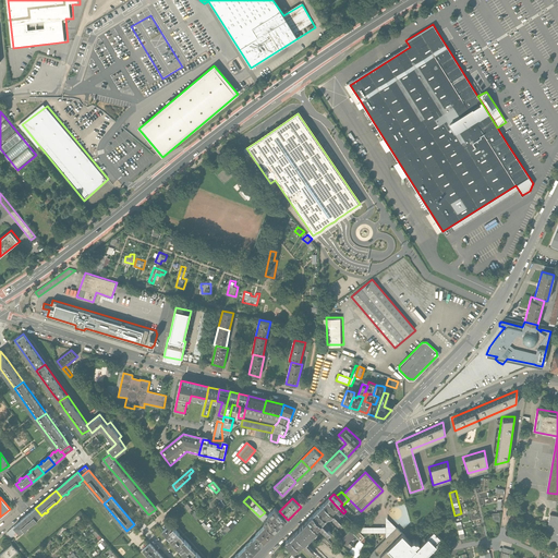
[(329,498),(324,504),(339,519),(341,517),(336,510),(338,508),(329,498)]
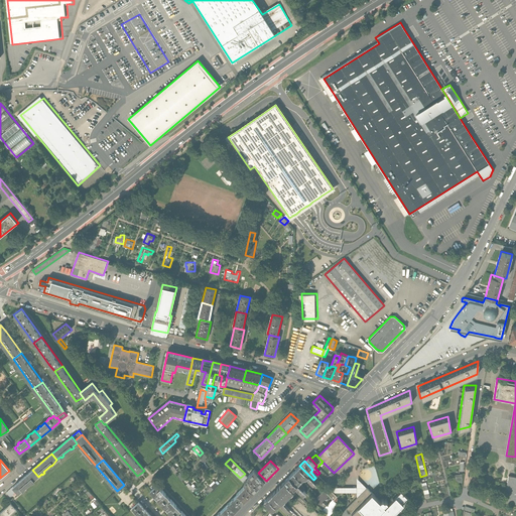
[(299,466),(293,472),(302,480),(304,478),(306,478),(308,479),(308,481),(313,486),(316,483),(313,480),(299,466)]
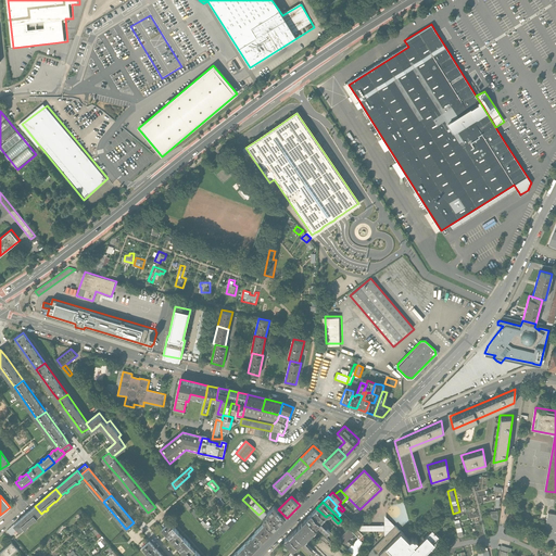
[(37,517),(41,514),(35,506),(29,510),(19,520),(14,525),(19,529),(20,531),(24,528),(25,529),(26,528),(27,527),(27,526),(35,519),(36,518),(37,518),(37,517)]
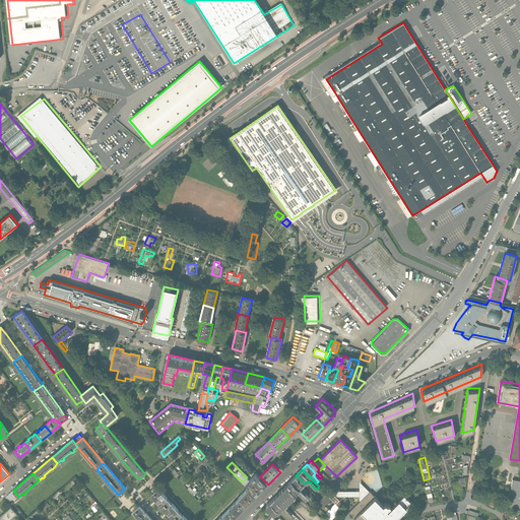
[(257,473),(250,480),(261,491),(268,484),(260,476),(257,473)]
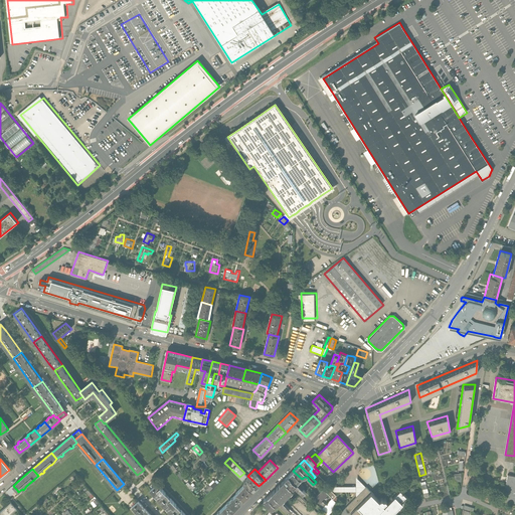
[(293,471),(289,475),(303,489),(305,487),(299,481),(302,479),(293,471)]
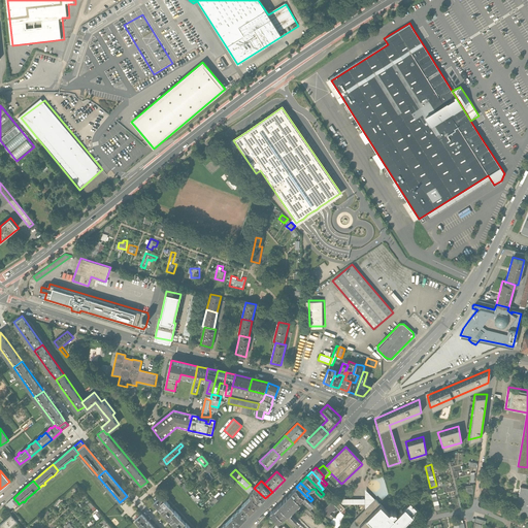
[(245,489),(252,495),(260,503),(265,498),(254,488),(251,485),(245,489)]
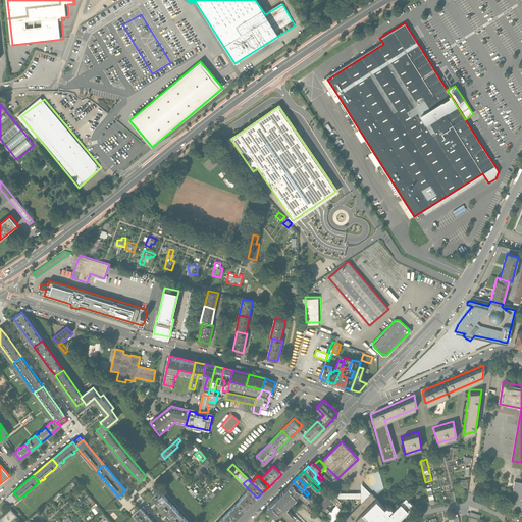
[(293,481),(288,486),(297,494),(299,493),(307,502),(310,499),(307,496),(293,481)]
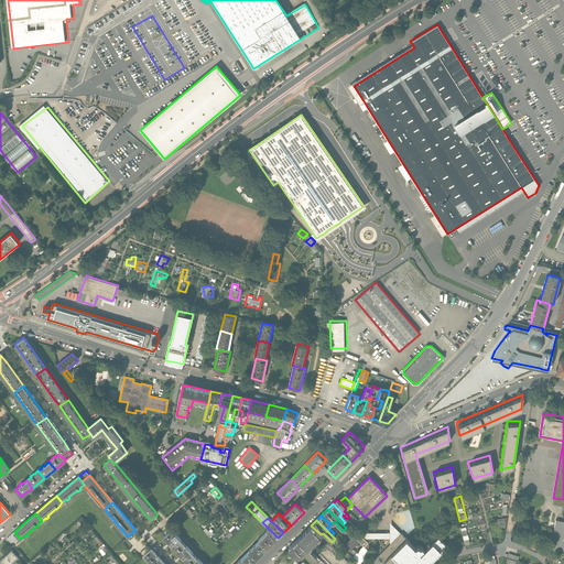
[(563,521),(556,520),(552,548),(563,550),(563,521)]
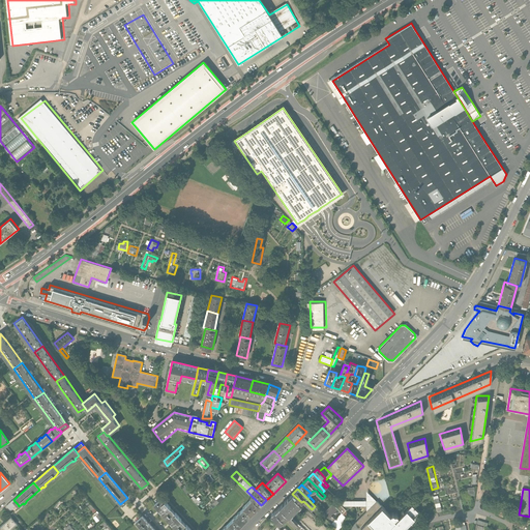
[(377,503),(365,493),(366,502),(366,507),(366,512),(377,503)]
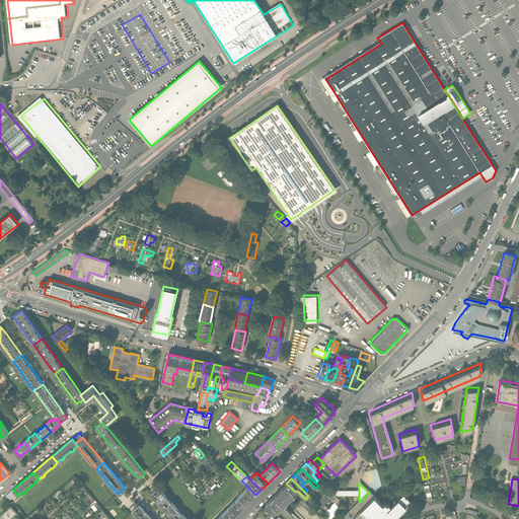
[(212,494),(218,487),(215,484),(209,491),(212,494)]
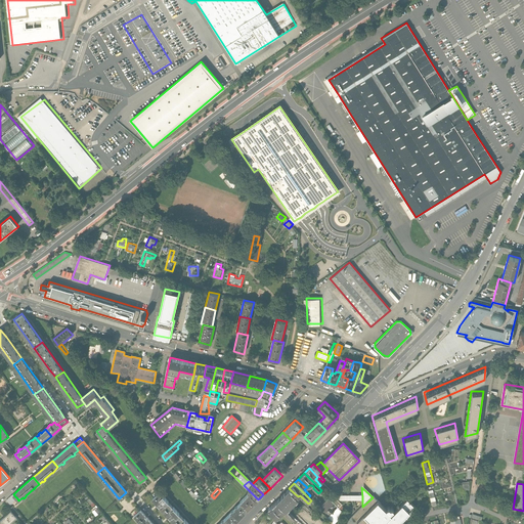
[(276,500),(287,510),(289,508),(299,497),(298,496),(289,488),(278,498),(276,500)]
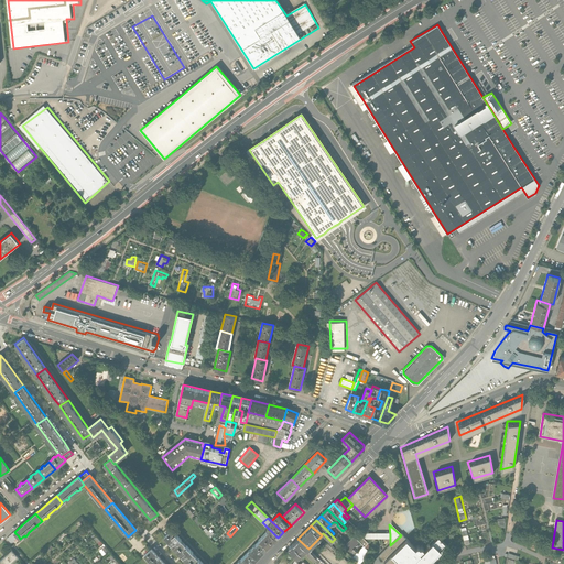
[(461,529),(466,545),(472,543),(466,527),(461,529)]
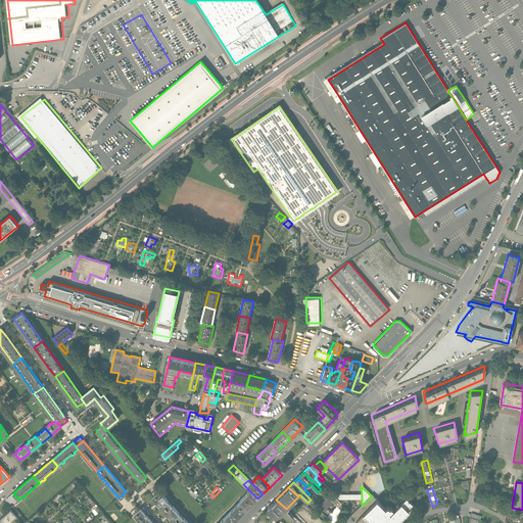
[(240,500),(241,501),(248,508),(257,498),(249,490),(240,500)]
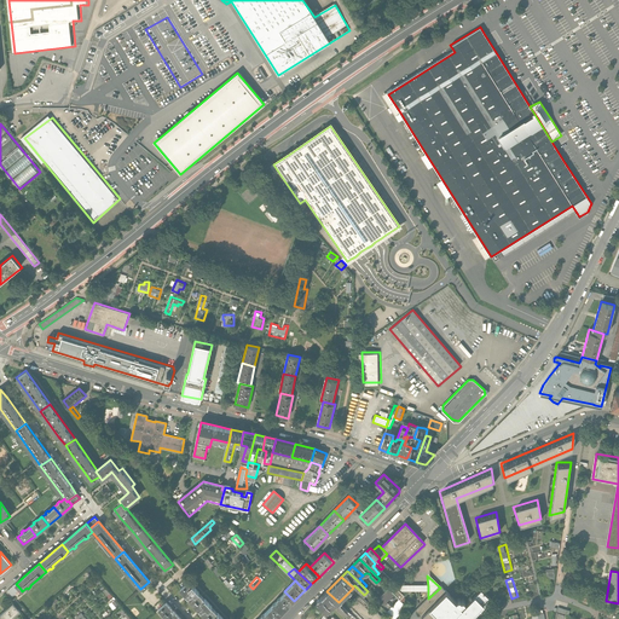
[(180,589),(194,603),(202,595),(190,582),(180,589)]
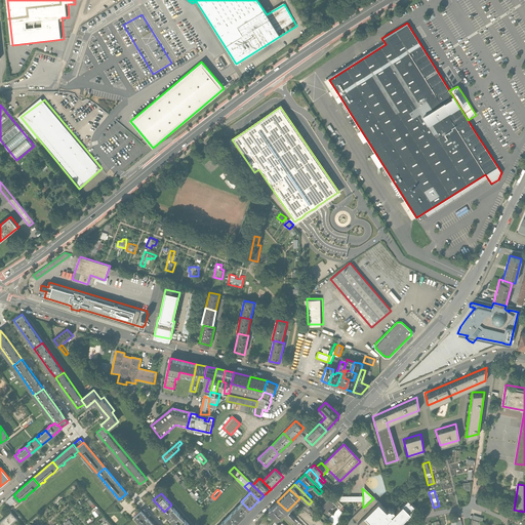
[(13,495),(6,501),(10,506),(17,499),(13,495)]
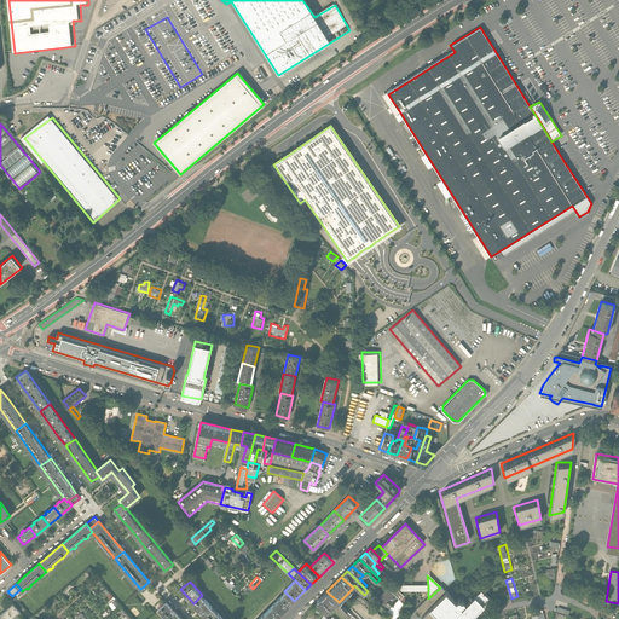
[(392,585),(388,590),(394,596),(399,601),(404,597),(400,594),(397,590),(392,585)]
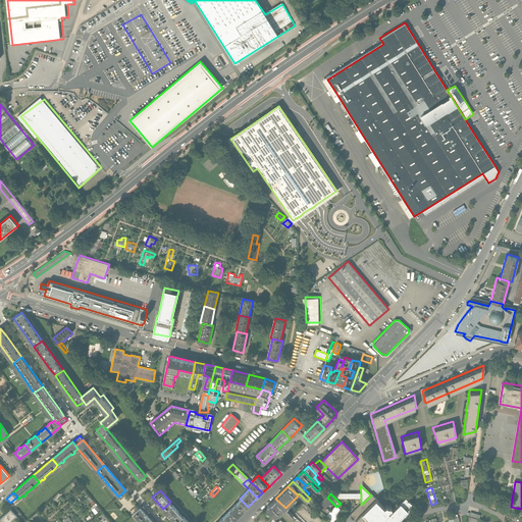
[(361,505),(344,521),(381,521),(385,519),(388,521),(397,521),(409,511),(408,509),(412,504),(406,498),(402,503),(392,513),(389,511),(394,507),(393,506),(390,506),(389,505),(387,506),(385,508),(377,499),(376,500),(371,496),(361,505)]
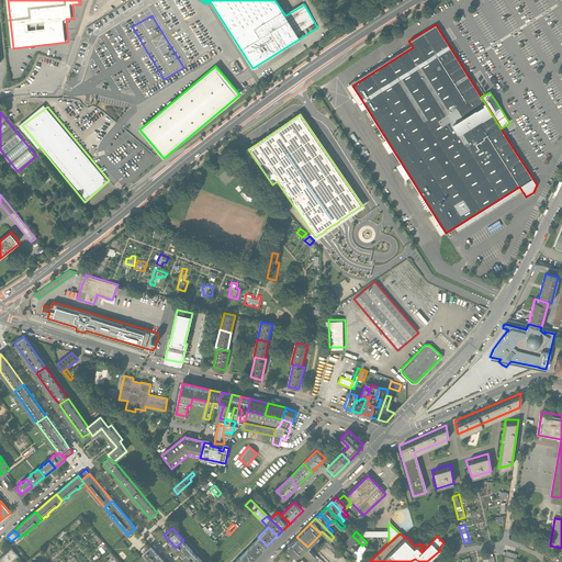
[(352,536),(340,547),(347,552),(358,541),(352,536)]
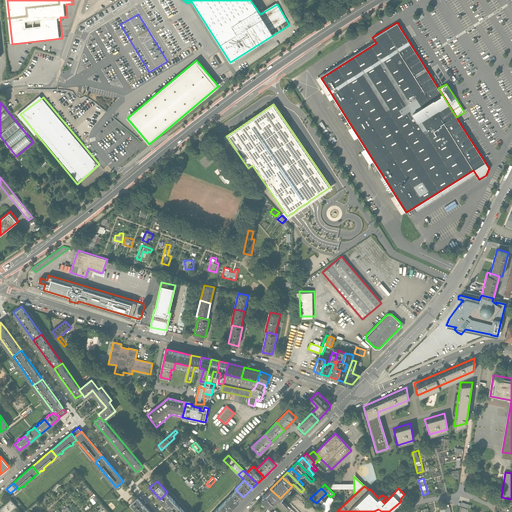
[(266,493),(276,502),(278,500),(278,501),(278,503),(285,510),(289,506),(280,498),(270,489),(266,493)]
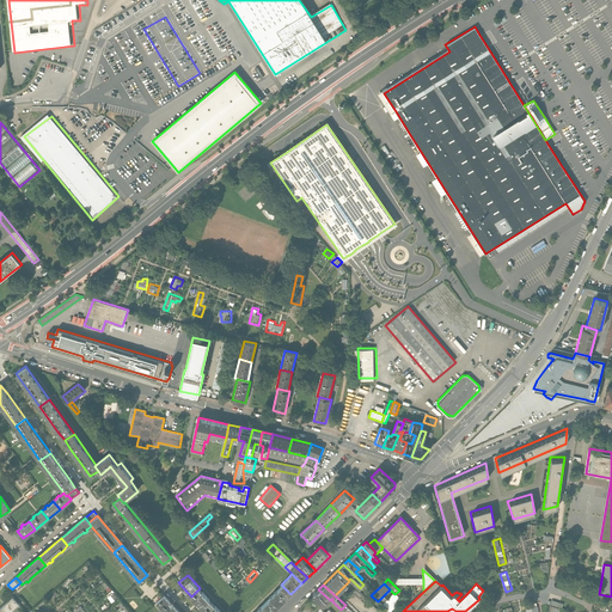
[(274,611),(291,594),(282,586),(265,603),(274,611)]
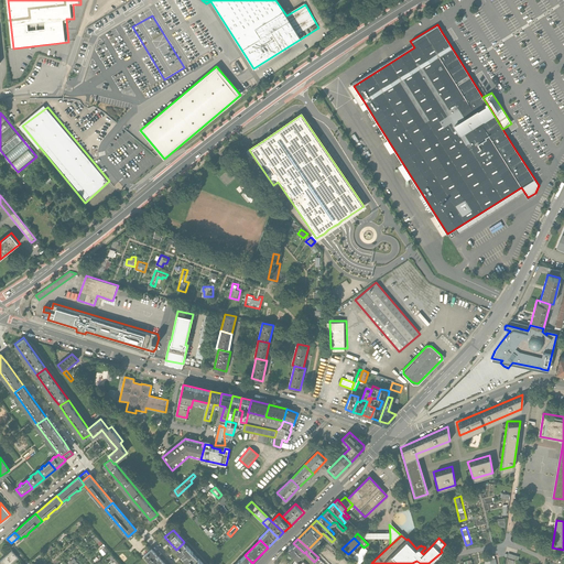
[(176,550),(187,563),(196,555),(184,542),(176,550)]
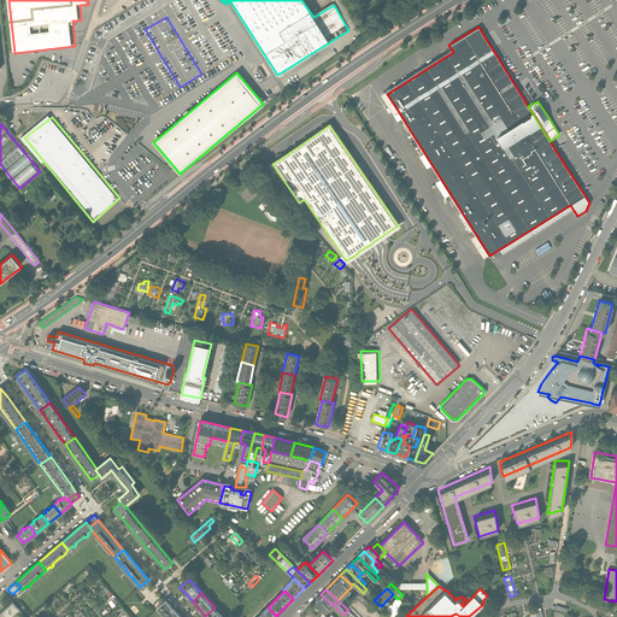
[(327,611),(333,605),(321,594),(316,599),(327,611)]
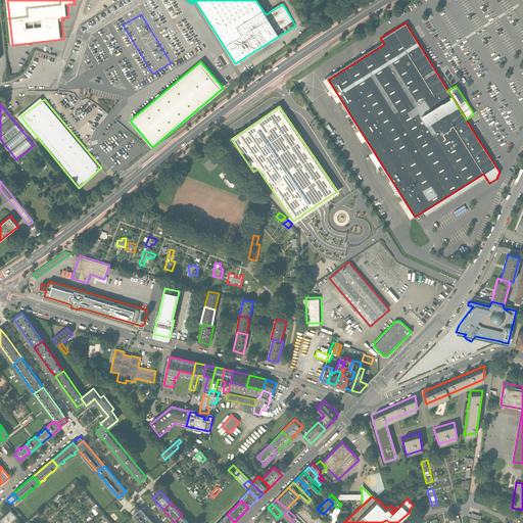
[(134,514),(141,522),(147,522),(151,520),(140,508),(134,514)]
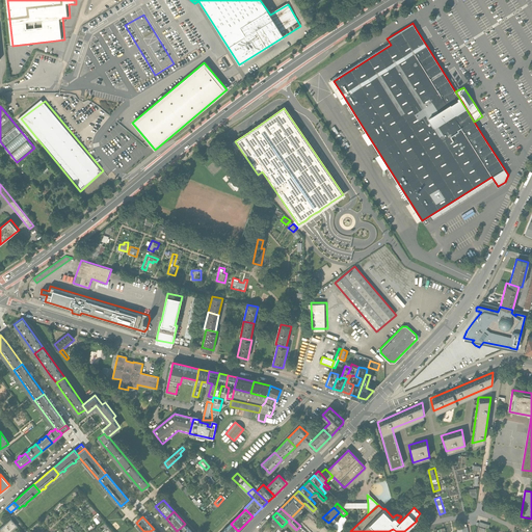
[(343,516),(333,527),(338,531),(339,531),(349,523),(343,516)]
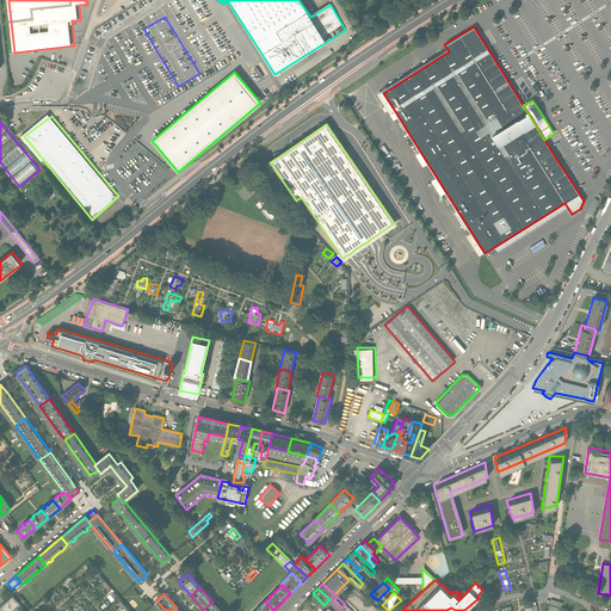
[(1,606),(6,610),(11,610),(20,604),(13,596),(5,604),(1,606)]
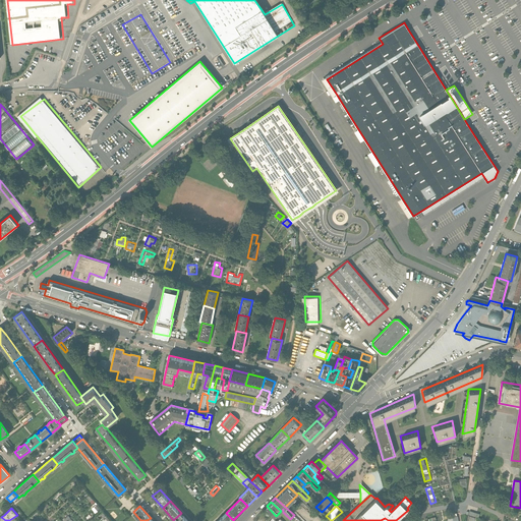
[(469,511),(468,520),(474,520),(475,516),(478,516),(478,512),(469,511)]
